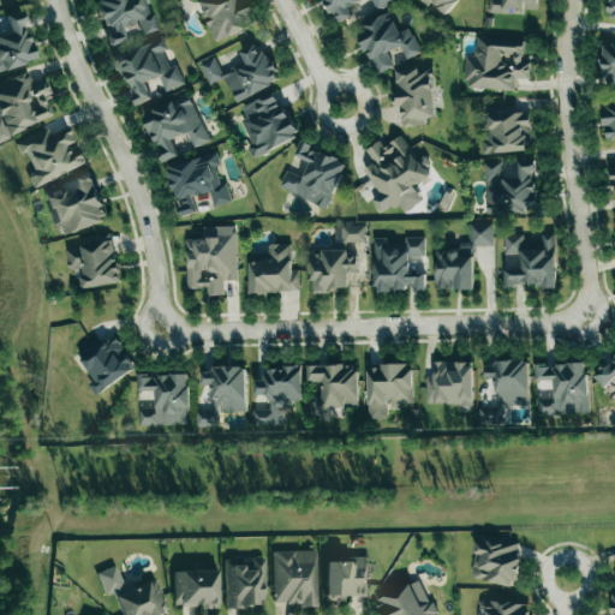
[(96,0),(102,18),(107,17),(111,35),(106,36),(108,46),(125,41),(121,25),(138,21),(142,35),(160,30),(155,12),(149,13),(145,1),(149,0),(96,0)]
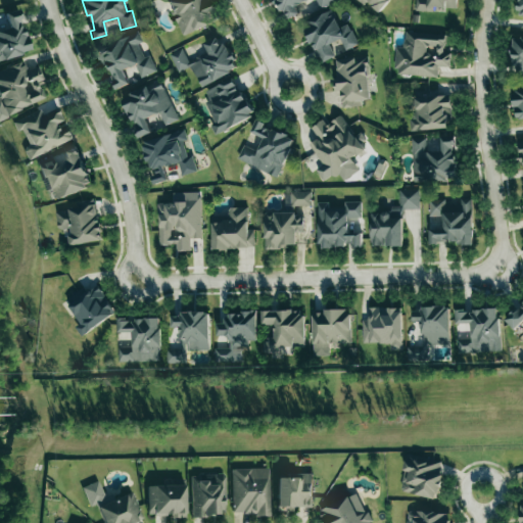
[(212,22),(204,0),(169,0),(181,34),(212,22)]
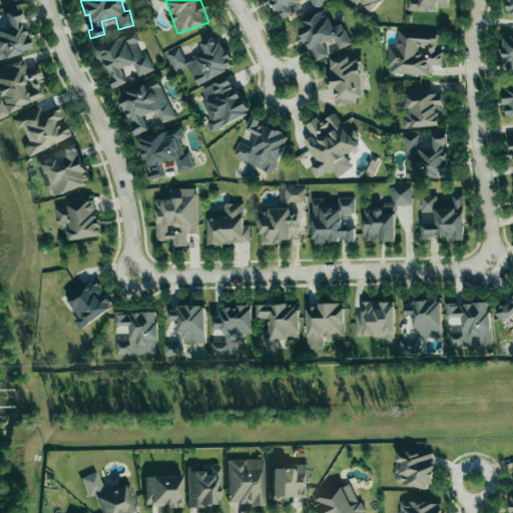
[(331,0),(272,0),(281,20),(294,14),(291,6),(305,0),(310,0),(314,8),(332,1),(331,0)]
